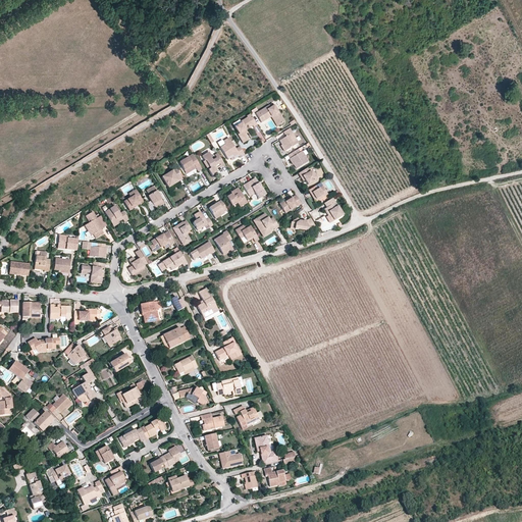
[(278,112),(272,103),(255,113),(260,121),(271,114),(278,125),(284,121),(278,112)]
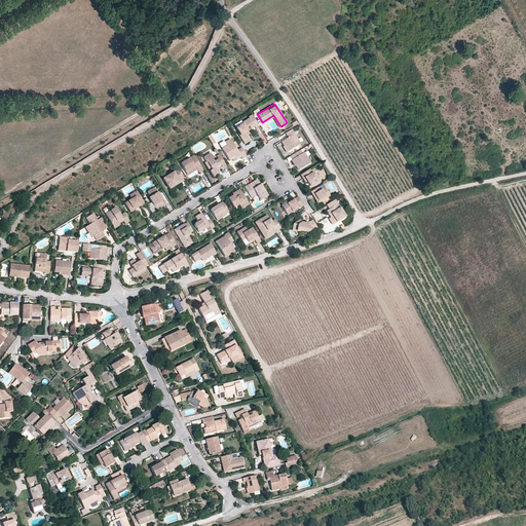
[(259,126),(252,115),(249,117),(249,118),(241,123),(242,124),(236,128),(240,135),(239,136),(245,145),(251,141),(247,136),(245,133),(248,130),(246,128),(249,126),(253,124),(254,127),(255,128),(259,126)]
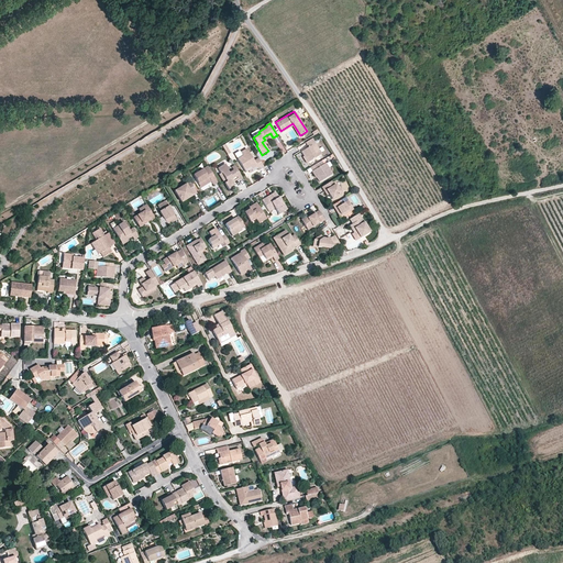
[(282,133),(293,127),(298,136),(300,135),(293,123),(280,131),(282,133)]
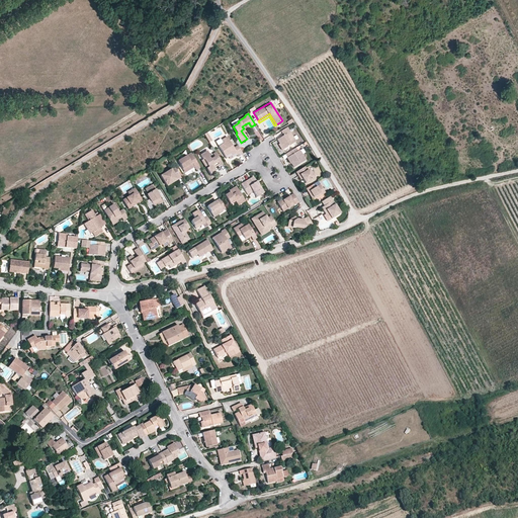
[(288,131),(287,127),(281,132),(283,136),(277,140),(279,144),(283,150),(295,142),(290,133),(288,131)]
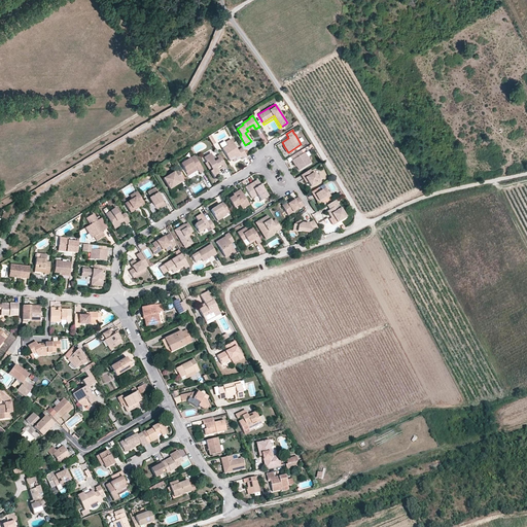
[(238,151),(231,139),(224,142),(224,143),(226,146),(222,149),(230,162),(235,159),(236,161),(241,157),(242,160),(247,157),(242,148),(238,151)]
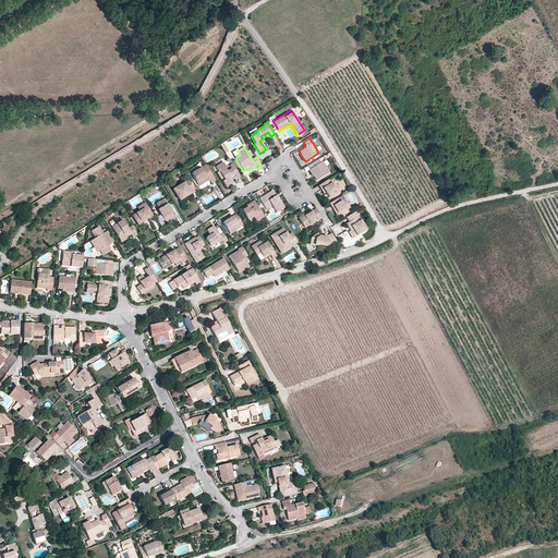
[(329,173),(323,161),(320,164),(318,159),(307,166),(316,181),(329,173)]
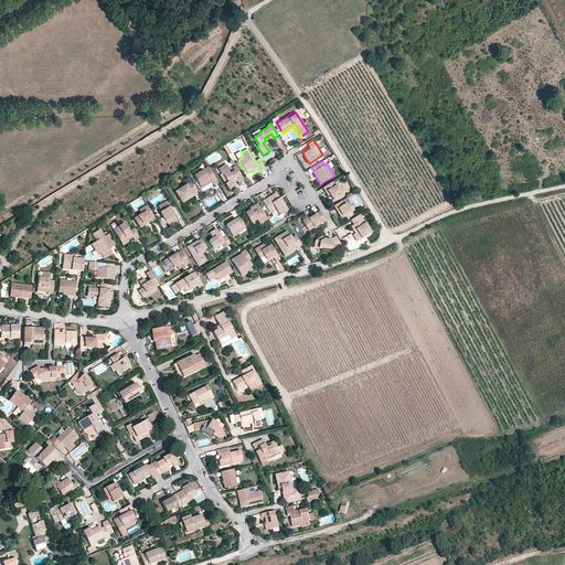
[(243,179),(235,167),(232,168),(234,171),(230,174),(227,171),(230,170),(228,170),(225,164),(219,169),(221,174),(220,176),(230,192),(235,189),(233,183),(238,180),(238,181),(243,179)]
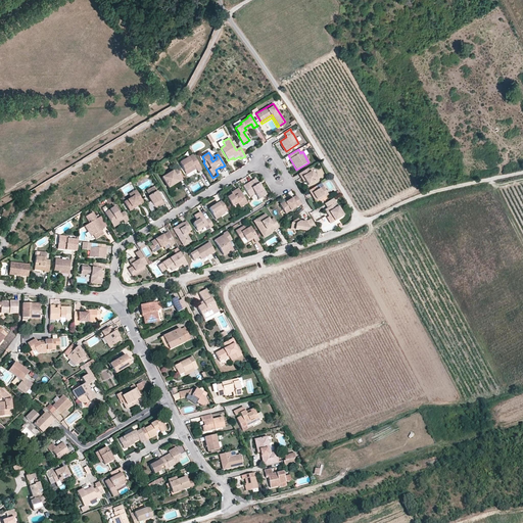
[(202,170),(193,154),(179,162),(184,171),(194,165),(196,169),(198,172),(202,170)]
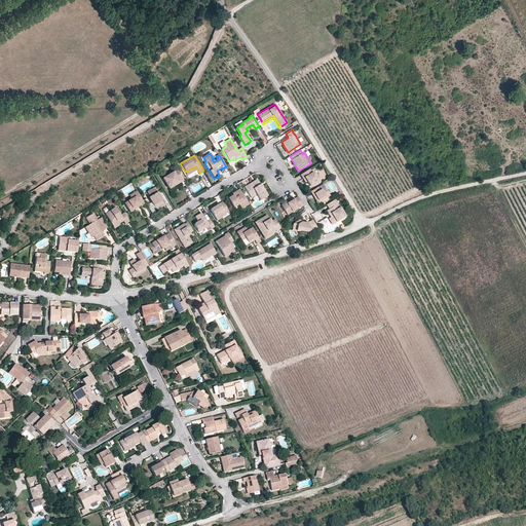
[(188,176),(197,170),(195,166),(185,172),(188,176)]
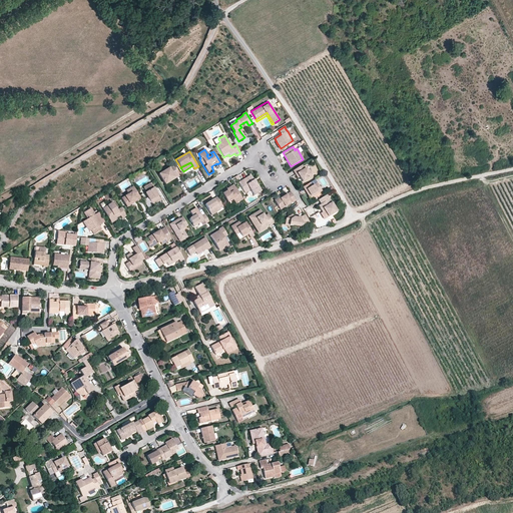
[(179,175),(176,171),(173,165),(158,174),(165,184),(175,178),(179,175)]
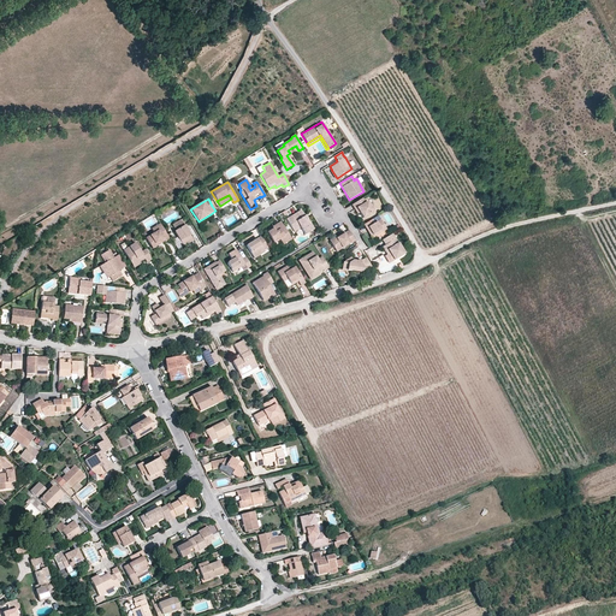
[(377,209),(373,203),(369,206),(367,201),(365,203),(362,199),(351,205),(354,209),(356,208),(359,213),(362,218),(377,209)]
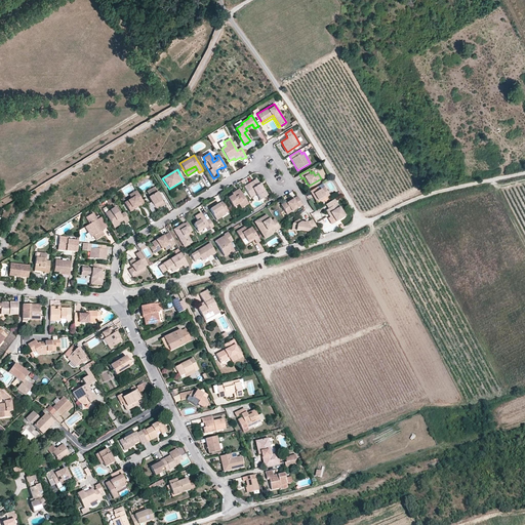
[(259,185),(256,179),(244,187),(250,198),(256,195),(259,200),(267,196),(261,188),(259,185)]
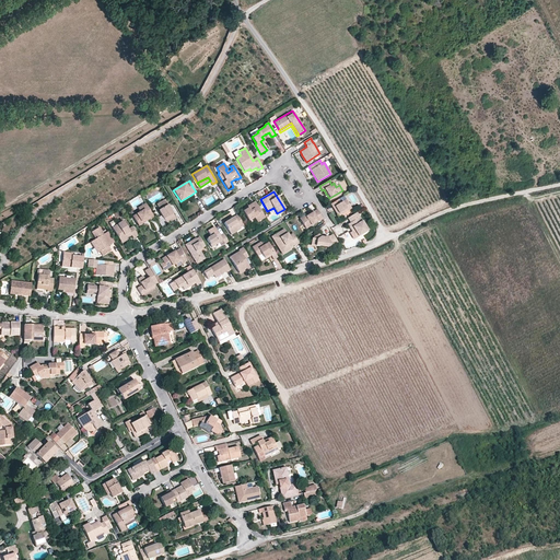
[(183,205),(194,198),(191,195),(181,201),(183,205)]
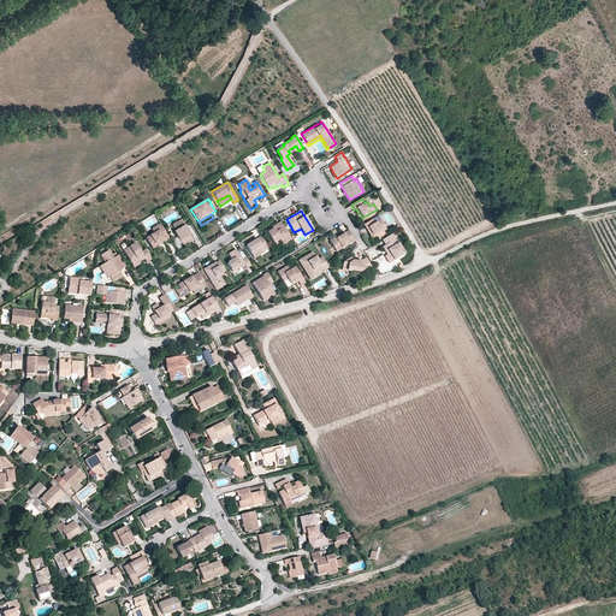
[(386,230),(378,217),(363,225),(366,229),(367,227),(374,237),(386,230)]
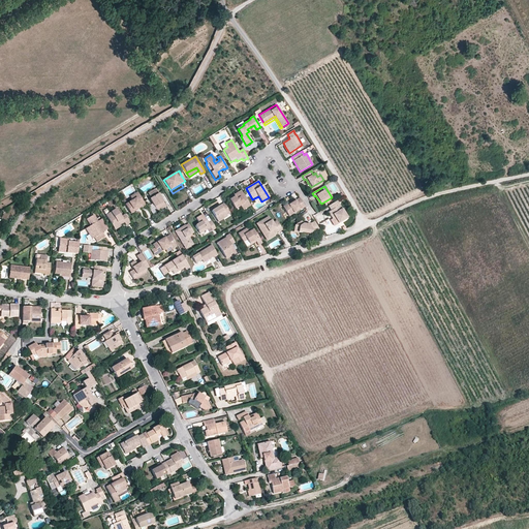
[(166,207),(155,189),(148,193),(151,198),(150,199),(157,212),(166,207)]
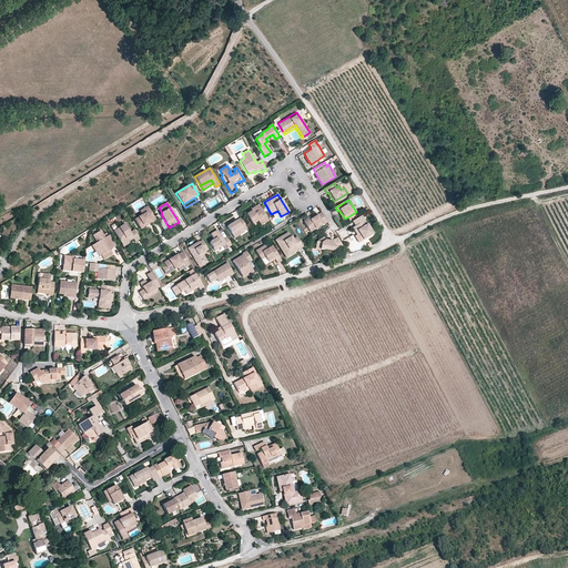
[(262,210),(260,205),(252,210),(252,211),(250,212),(246,214),(252,224),(257,221),(261,225),(269,221),(264,213),(262,210)]
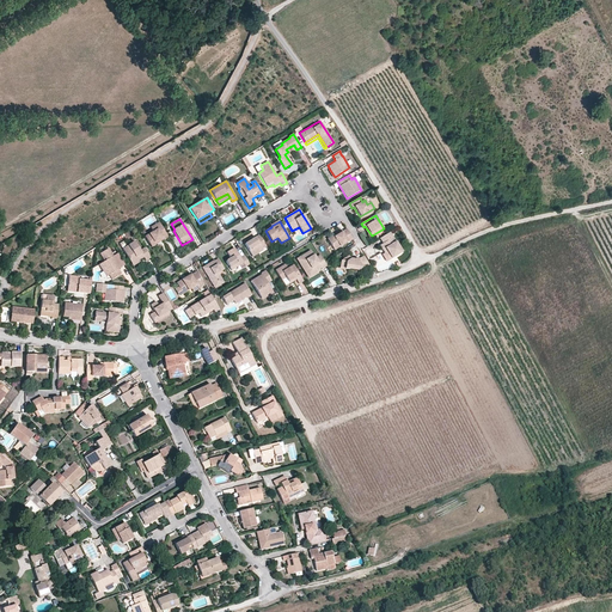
[(169,238),(159,222),(151,228),(153,232),(145,237),(150,244),(153,242),(155,245),(160,242),(159,242),(159,240),(163,238),(163,239),(164,240),(169,238)]
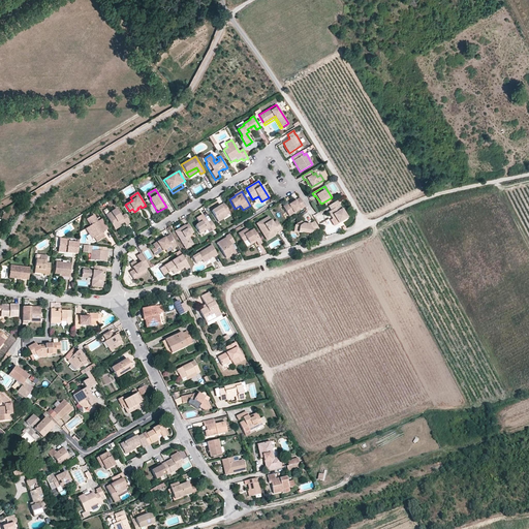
[(305,207),(300,197),(296,200),(294,198),(290,201),(290,204),(283,208),(288,217),(305,207)]
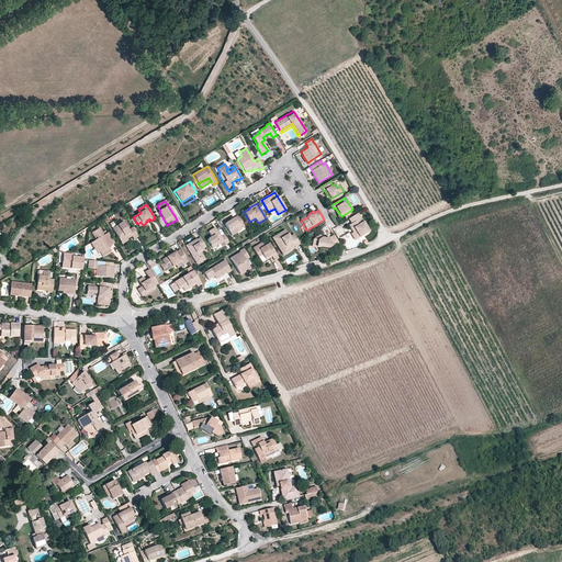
[(370,232),(359,213),(350,218),(352,223),(350,225),(352,228),(355,227),(357,232),(360,237),(370,232)]
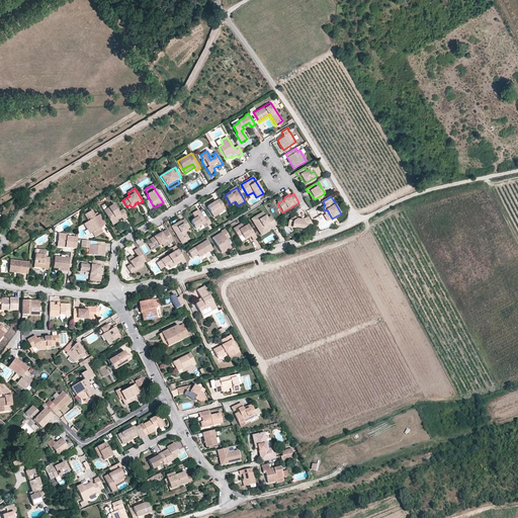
[(226,207),(220,198),(212,203),(210,204),(206,206),(213,218),(223,211),(222,210),(222,209),(226,207)]
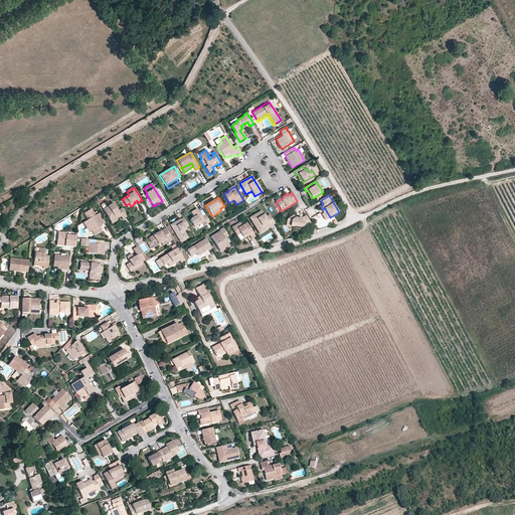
[(118,211),(114,203),(104,209),(110,220),(115,217),(115,216),(117,215),(118,218),(121,216),(123,219),(127,216),(122,208),(118,211)]
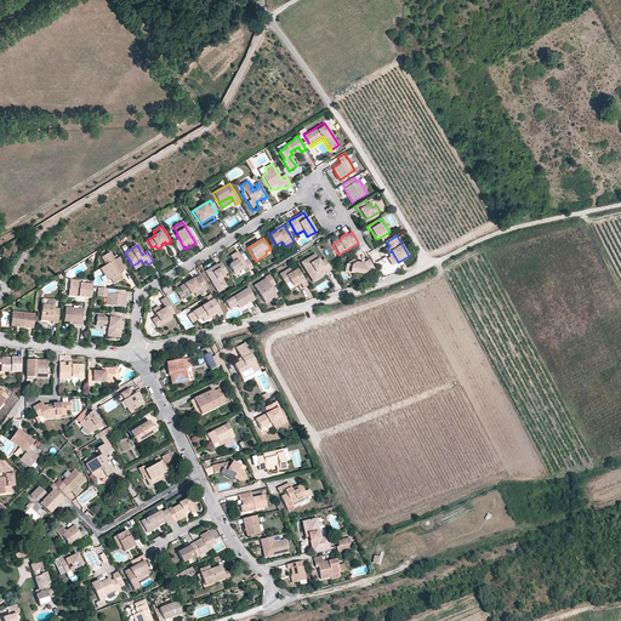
[(254,268),(248,260),(244,262),(243,261),(241,262),(239,258),(241,257),(238,251),(231,256),(234,262),(229,265),(229,266),(234,274),(246,267),(249,271),(254,268)]
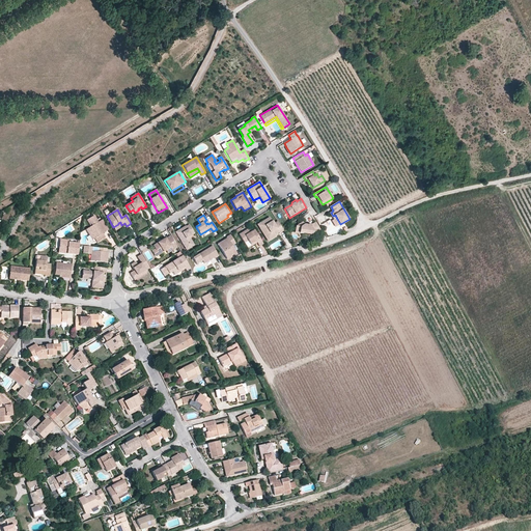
[(105,232),(99,222),(94,216),(87,220),(90,226),(87,228),(91,234),(93,233),(95,238),(94,239),(96,243),(106,238),(103,233),(105,232)]
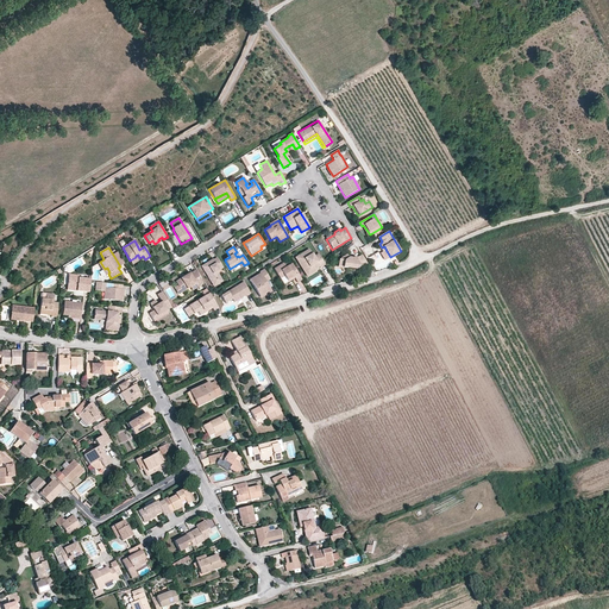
[(325,264),(319,253),(314,257),(309,250),(299,256),(301,261),(299,263),(305,274),(312,270),(311,268),(313,265),(314,269),(319,265),(320,268),(325,264)]
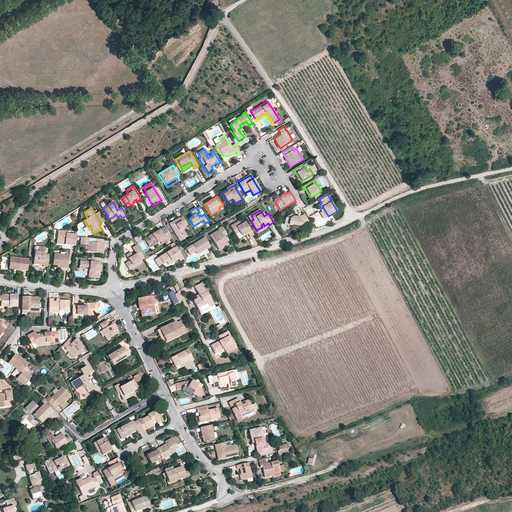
[(105,222),(99,212),(95,214),(101,224),(105,222)]
